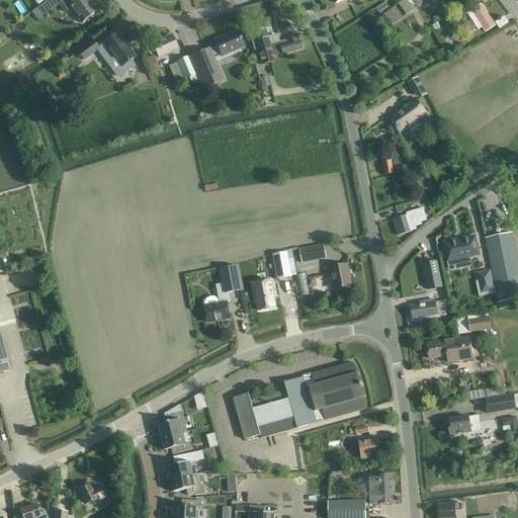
[(48,0),(37,7),(31,12),(37,20),(44,15),(52,10),(59,4),(65,12),(71,8),(82,22),(88,18),(96,12),(86,0),(48,0)]
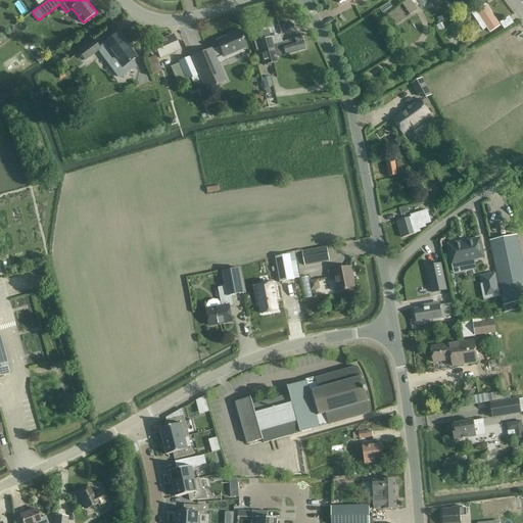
[(379,8),(383,13),(392,7),(389,2),(379,8)]
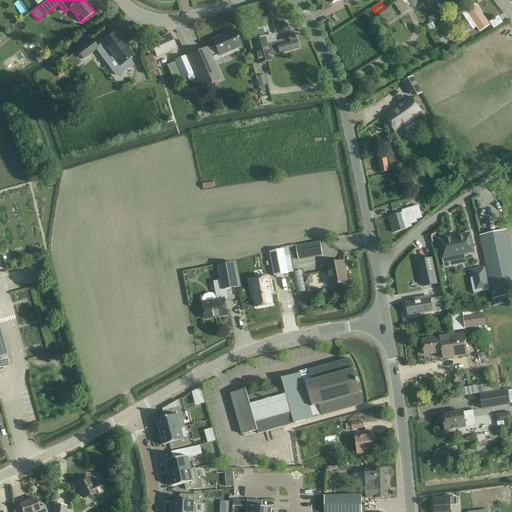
[(478,26),(481,31),(489,25),(476,5),(467,11),(462,14),(473,30),(478,26)]
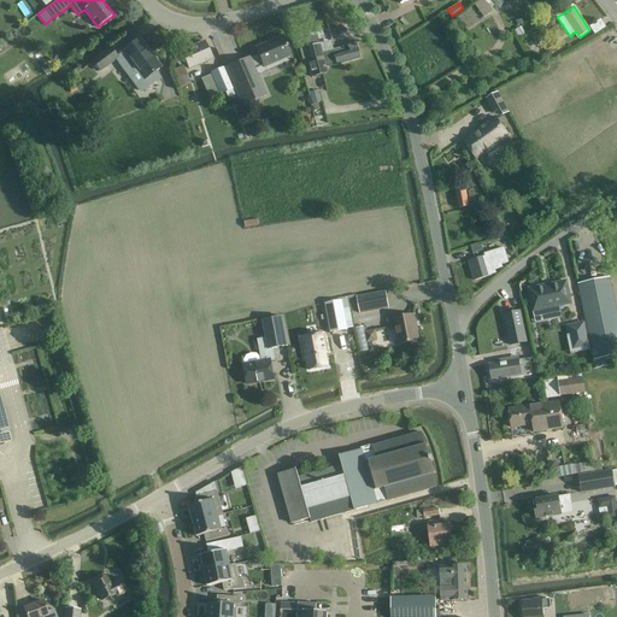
[(294,11),(287,13),(291,24),(298,22),(294,11)]
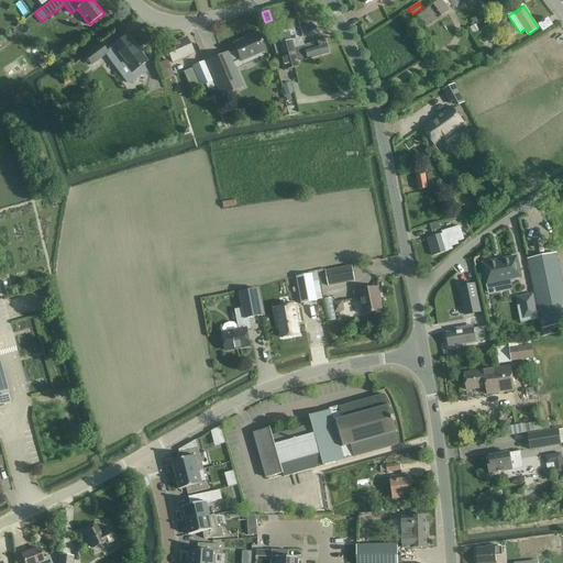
[(493,20),(497,28),(507,21),(504,14),(493,20)]
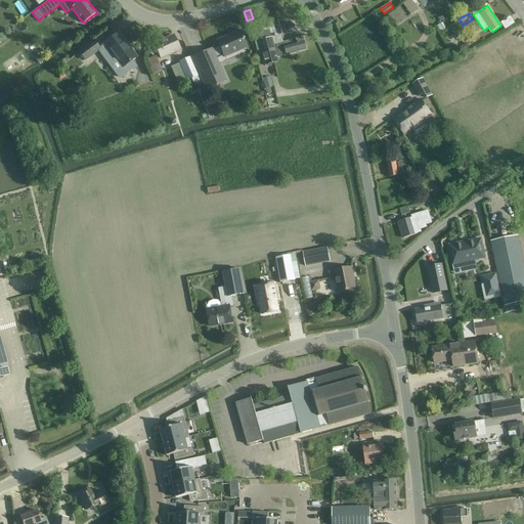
[(506,29),(515,23),(510,16),(501,23),(506,29)]
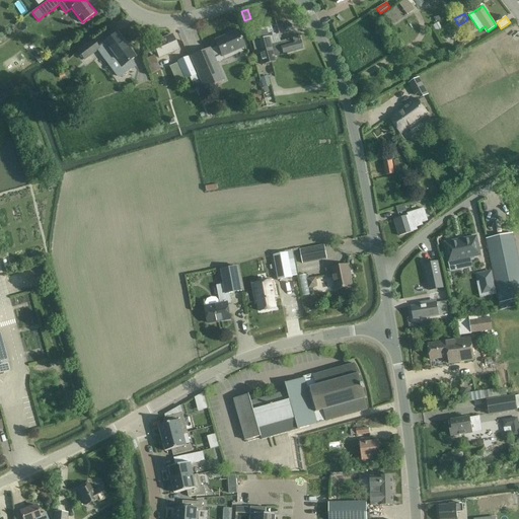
[(276,23),(269,25),(271,34),(278,33),(276,23)]
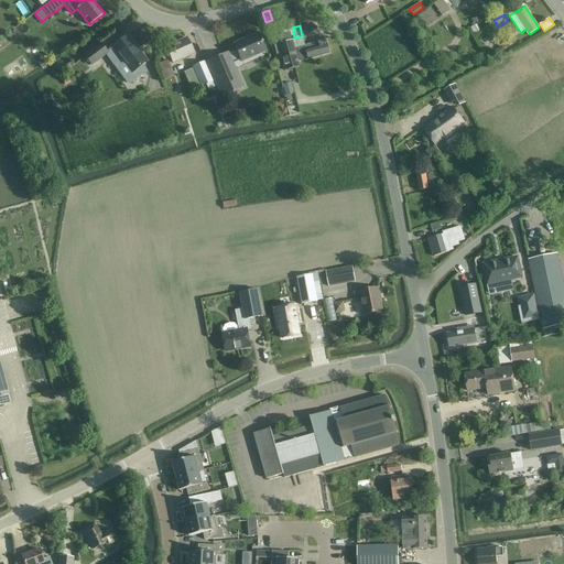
[(234,44),(238,53),(229,56),(228,53),(207,63),(221,96),(242,87),(235,68),(243,65),(241,62),(266,51),(258,34),(234,44)]
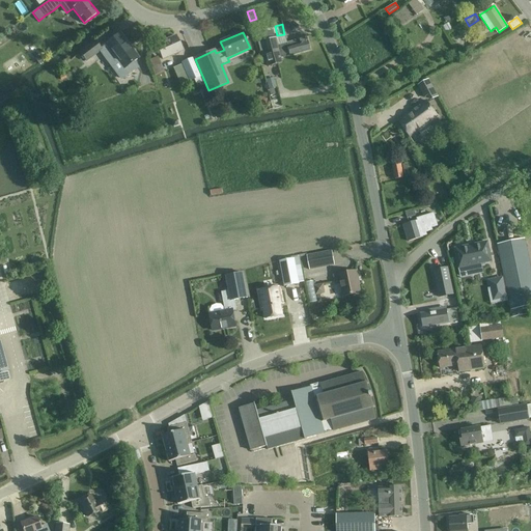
[(103,51),(100,53),(120,81),(138,67),(134,61),(138,58),(119,33),(111,39),(105,45),(101,48),(103,51)]
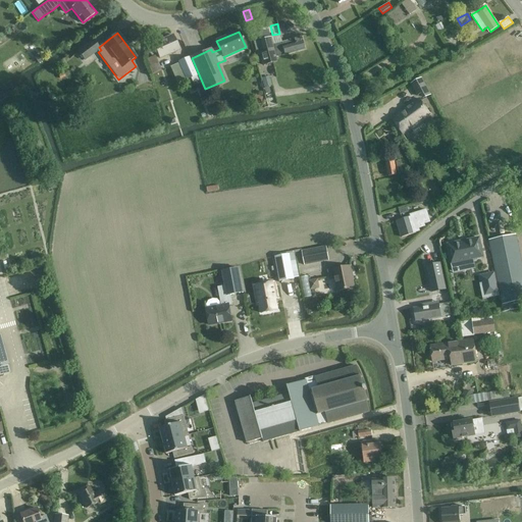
[(178,50),(172,36),(153,44),(160,58),(178,50)]
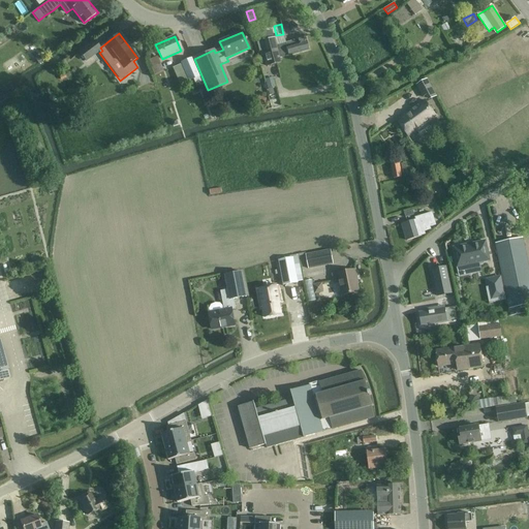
[(284,43),(288,56),(308,51),(305,36),(296,38),(296,40),(284,43)]
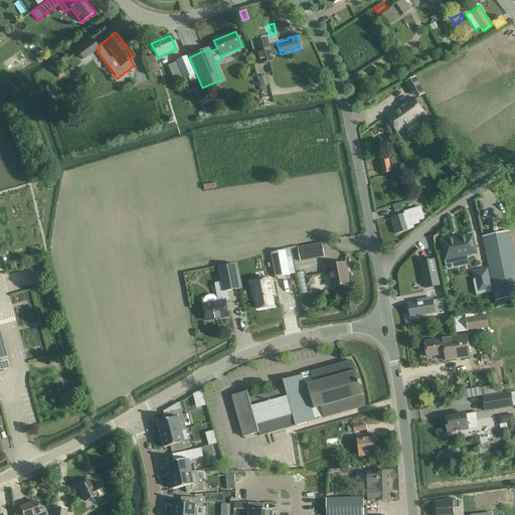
[(272,56),(281,54),(277,42),(269,44),(267,37),(266,37),(266,36),(256,39),(250,41),(253,54),(258,53),(261,64),(273,60),(272,56)]
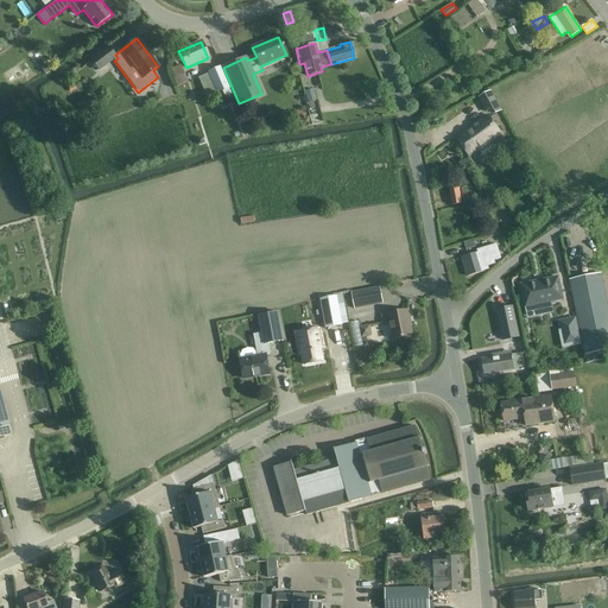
[(109,46),(90,62),(99,73),(114,61),(118,58),(115,55),(109,46)]
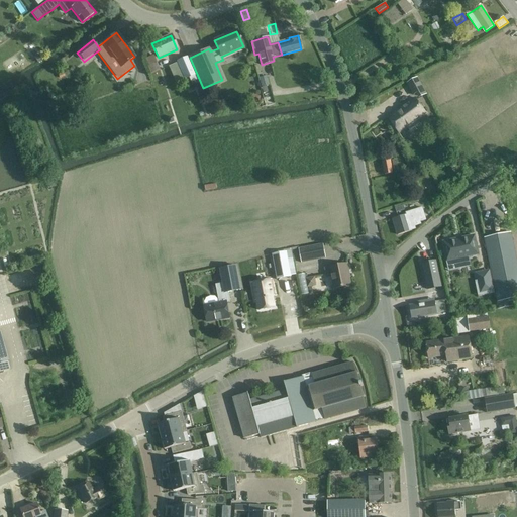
[(146,59),(149,66),(147,66),(151,74),(160,70),(153,56),(146,59)]
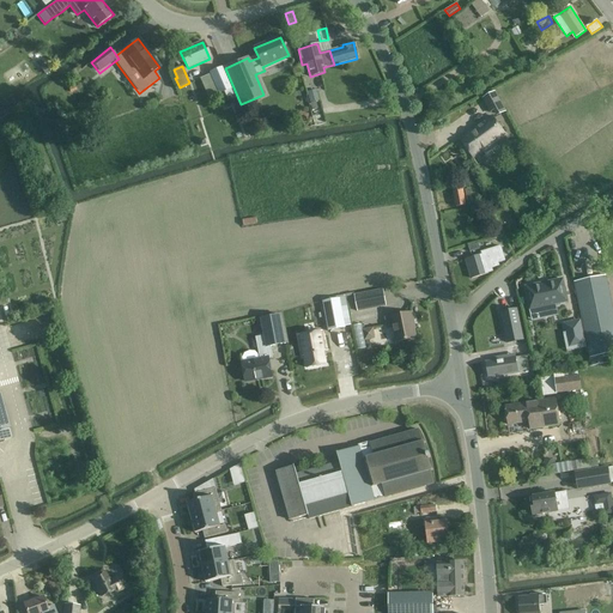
[(220,70),(210,74),(218,93),(229,90),(220,70)]
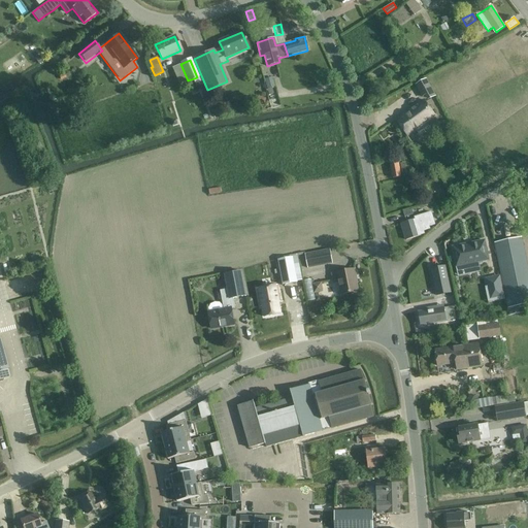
[(172,68),(179,86),(188,81),(180,65),(172,68)]
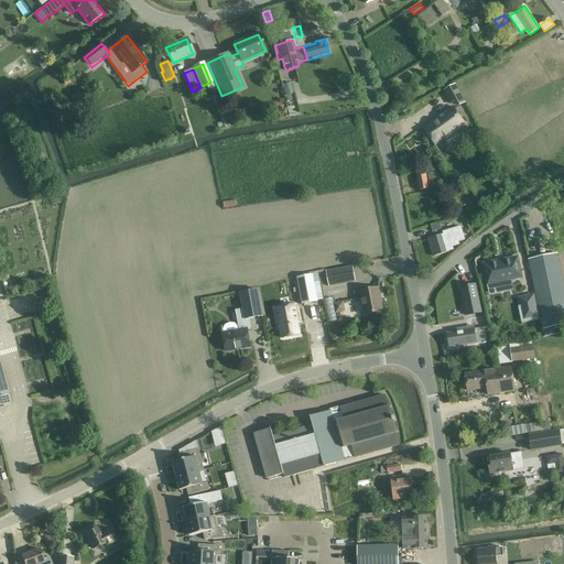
[(291,83),(283,85),(285,95),(293,93),(291,83)]
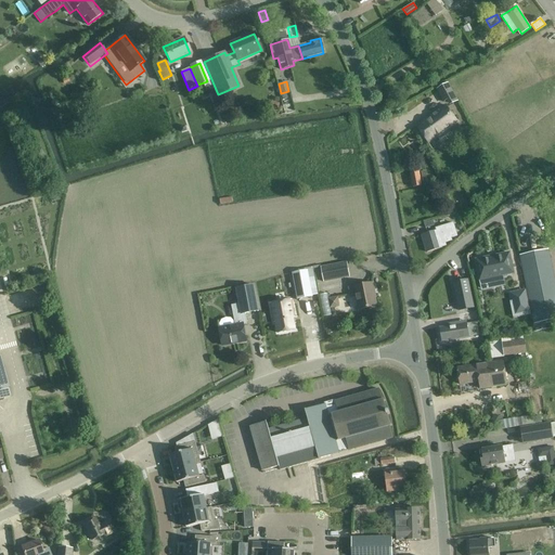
[(449,85),(439,91),(444,102),(449,100),(452,105),(457,102),(449,85)]
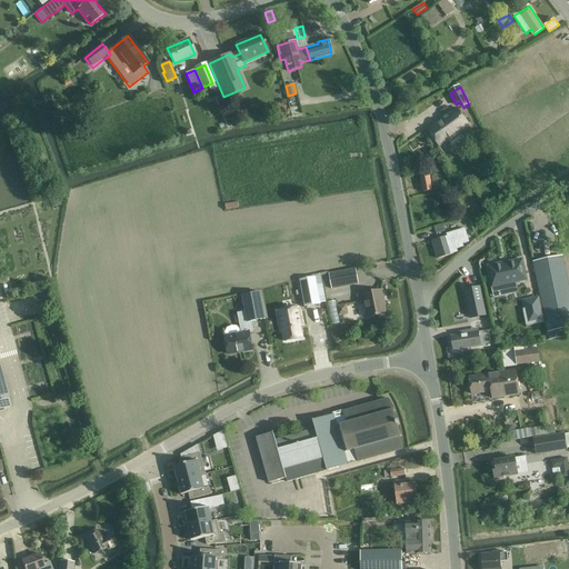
[(277,105),(275,115),(285,116),(286,106),(277,105)]
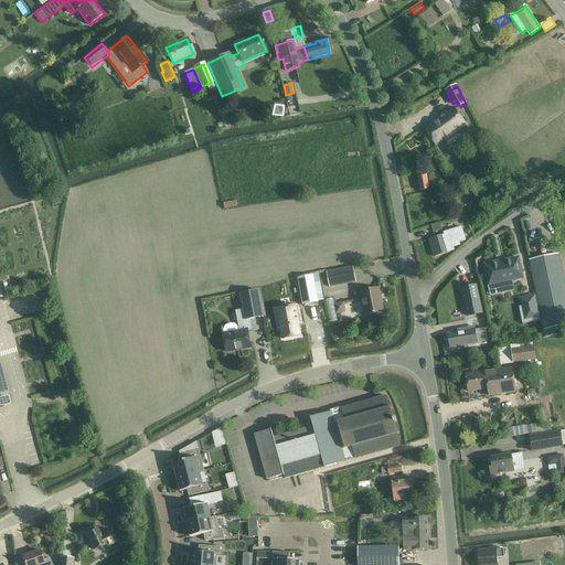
[(424,129),(436,146),(466,126),(455,108),(424,129)]
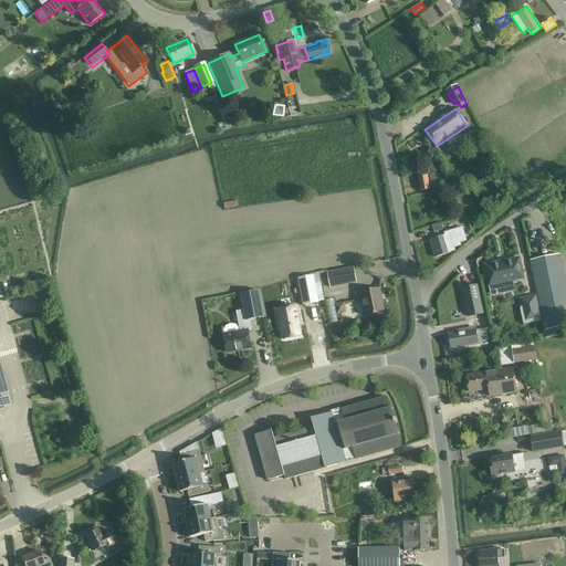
[(458,133),(447,140),(451,147),(462,138),(458,133)]
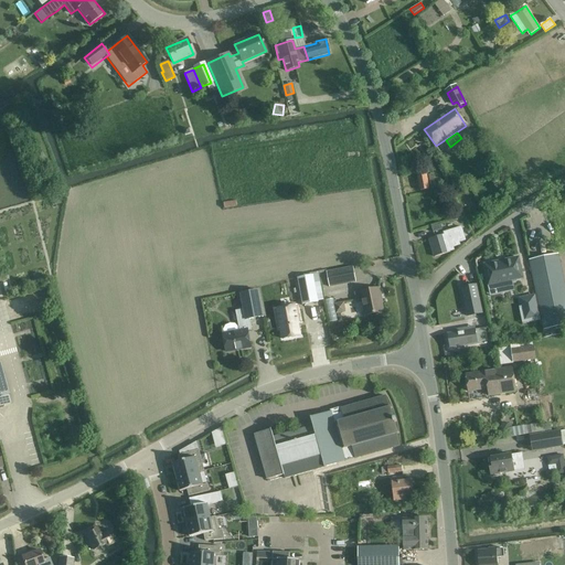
[(418,177),(420,191),(429,190),(426,176),(418,177)]
